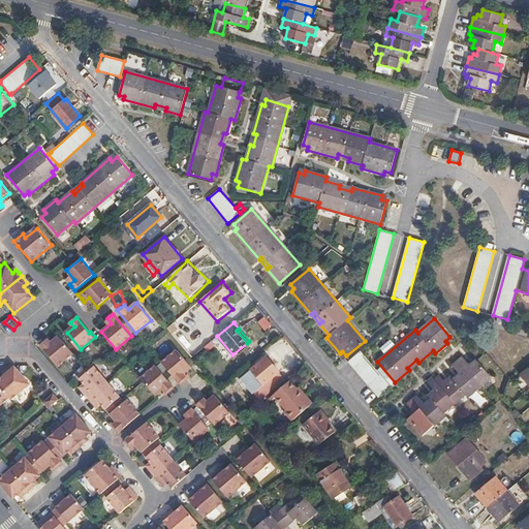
[(59,366),(73,353),(58,336),(51,342),(47,338),(40,344),(59,366)]
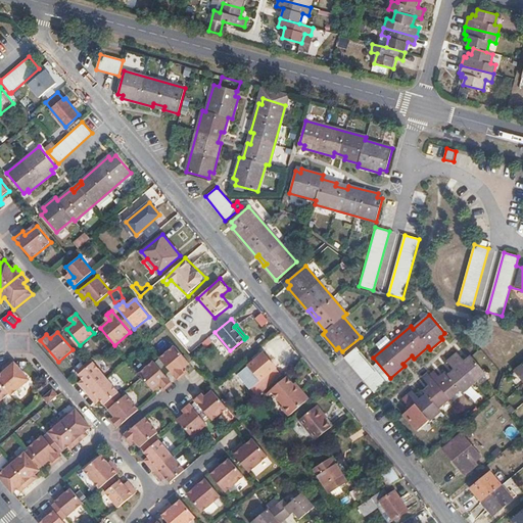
[(154,352),(173,374),(180,369),(176,365),(185,357),(170,339),(154,352)]
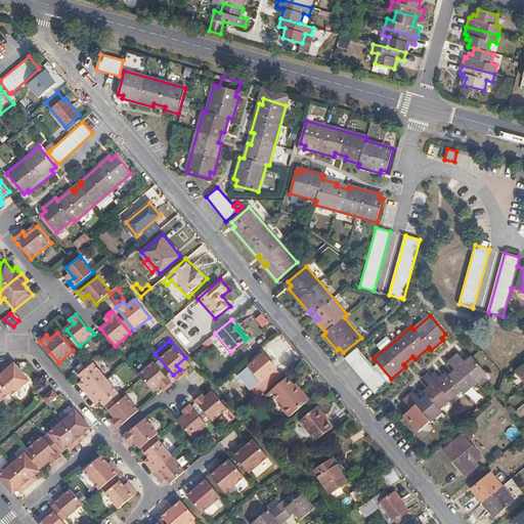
[(357,348),(346,358),(376,393),(388,383),(357,348)]
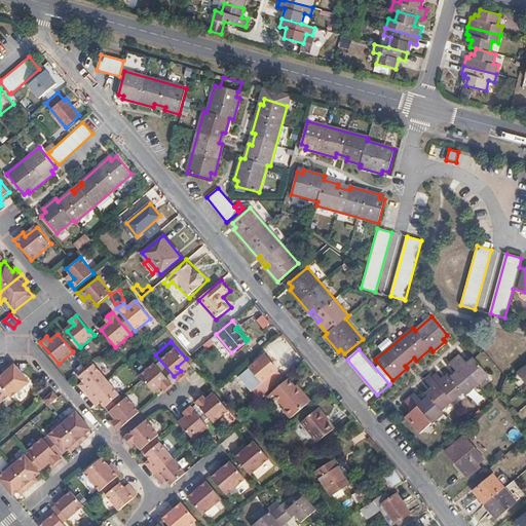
[(277,370),(265,354),(239,376),(253,391),(277,370)]
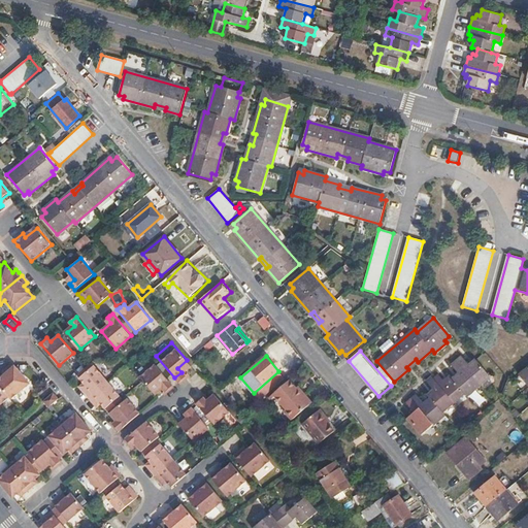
[(434,380),(432,377),(427,382),(433,391),(428,395),(431,398),(424,403),(417,395),(406,403),(414,413),(400,425),(414,441),(444,415),(442,411),(464,394),(466,396),(489,376),(475,360),(469,365),(462,357),(452,365),(459,374),(453,380),(450,376),(444,382),(439,375),(434,380)]
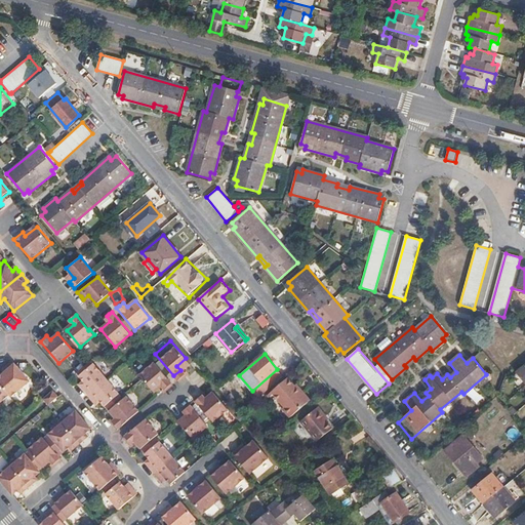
[(134,370),(150,389),(160,380),(163,384),(169,379),(150,357),(134,370)]
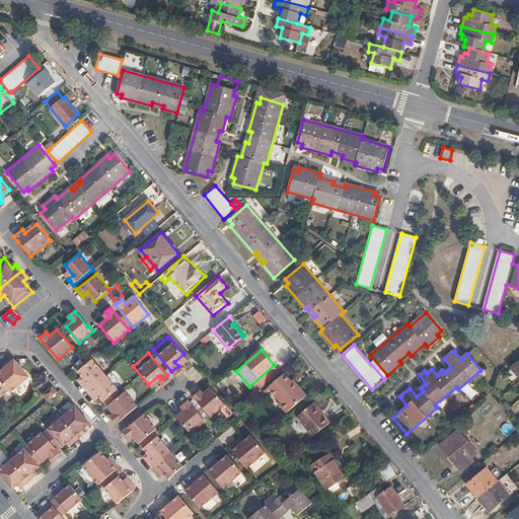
[(399,361),(401,363),(411,356),(409,353),(399,361)]
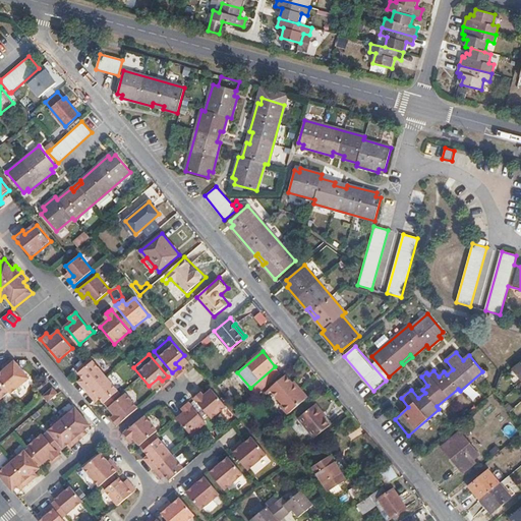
[(87,392),(107,375),(92,358),(77,370),(88,382),(82,387),(87,392)]
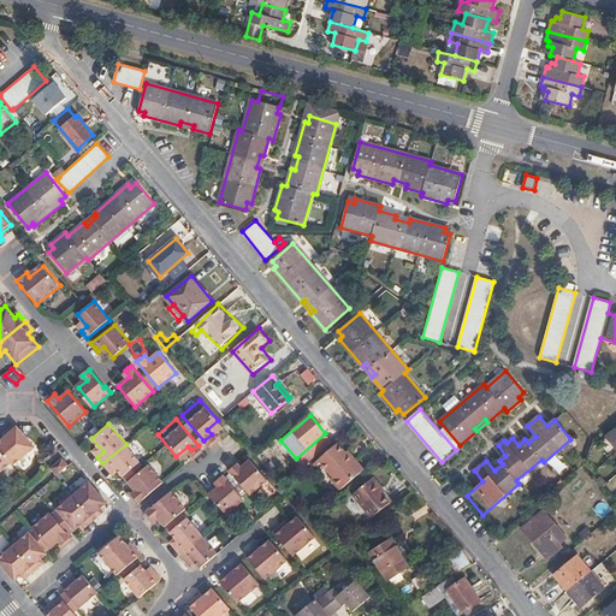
[(0,449),(13,466),(17,468),(37,450),(18,427),(11,433),(15,437),(0,449)]
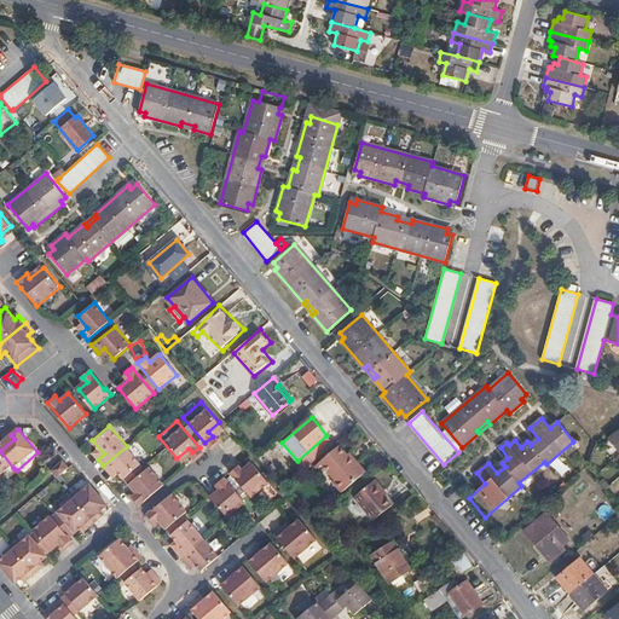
[(342,443),(318,464),(343,495),(369,472),(342,443)]
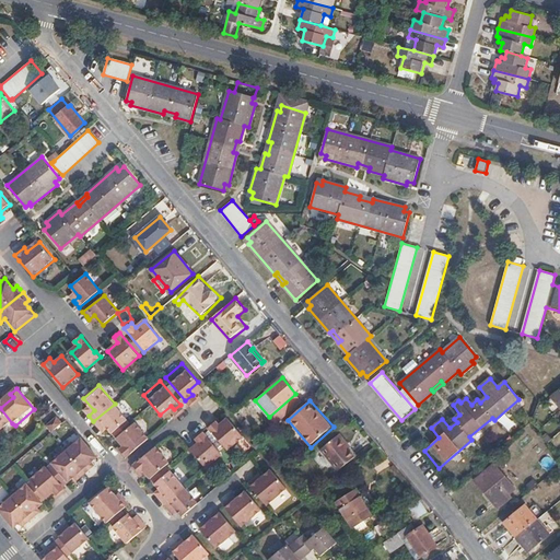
[(115,435),(130,422),(115,404),(93,421),(100,429),(105,423),(115,435)]
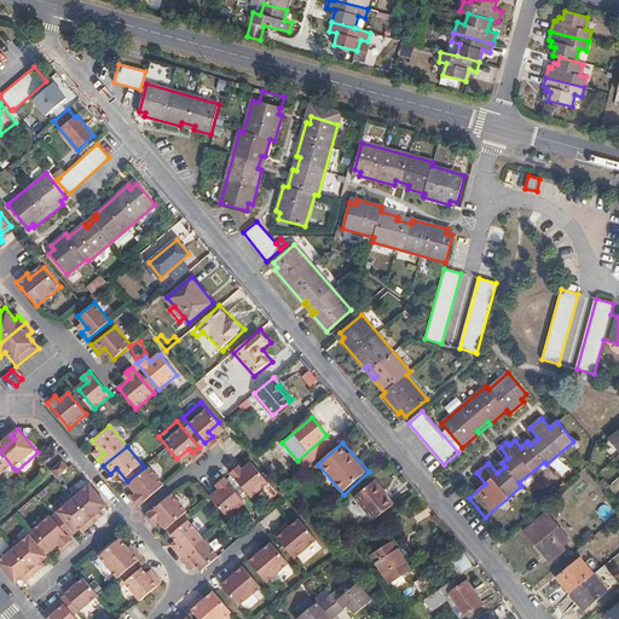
[(0,479),(13,468),(0,451),(0,450),(0,479)]
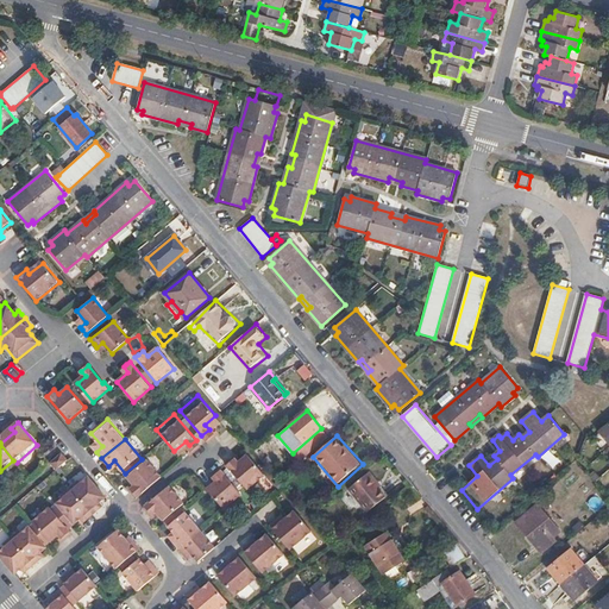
[(50,463),(56,470),(68,460),(62,453),(50,463)]
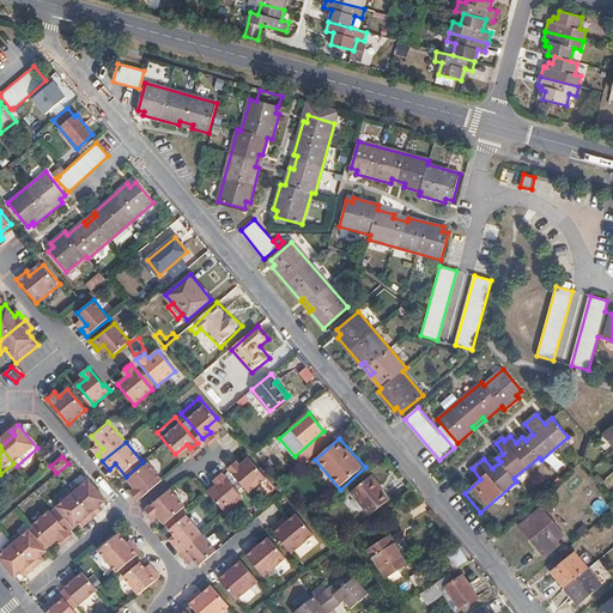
[(226,467),(248,493),(266,478),(249,457),(240,466),(235,460),(226,467)]
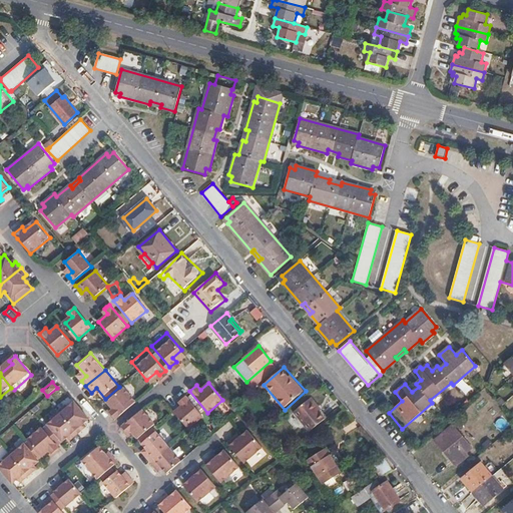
[(225,384),(220,389),(234,405),(239,401),(225,384)]
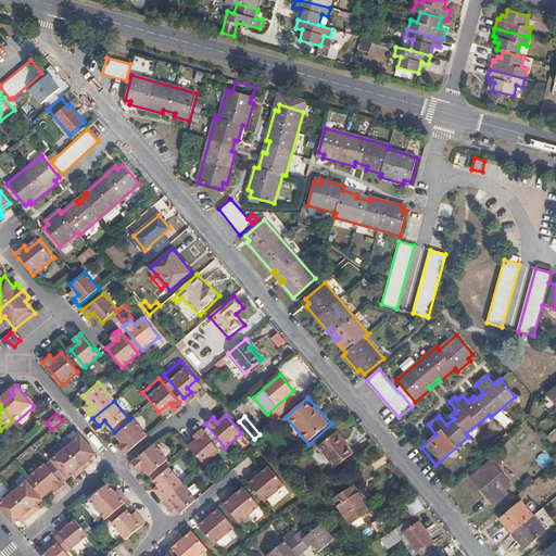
[(124,455),(149,436),(136,419),(133,422),(129,419),(114,432),(125,444),(118,450),(124,455)]
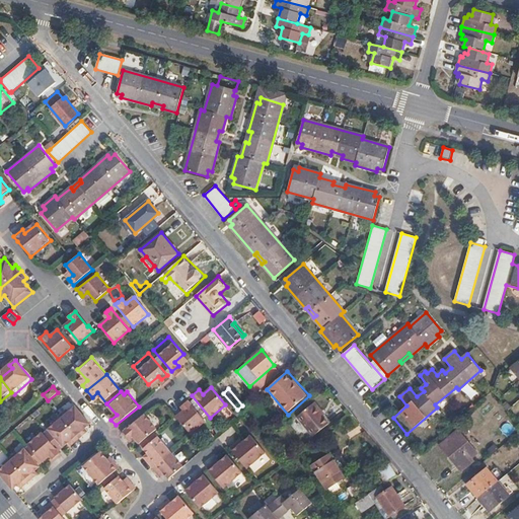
[(176,417),(191,435),(206,421),(188,399),(181,404),(186,410),(176,417)]
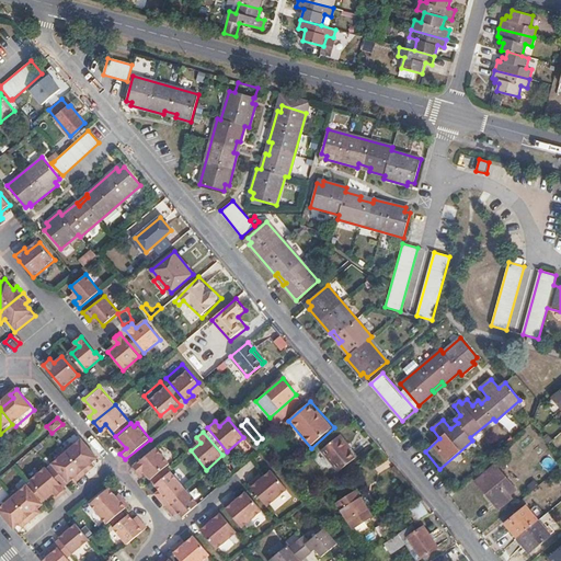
[(321,450),(339,471),(355,458),(345,446),(347,444),(340,435),(321,450)]
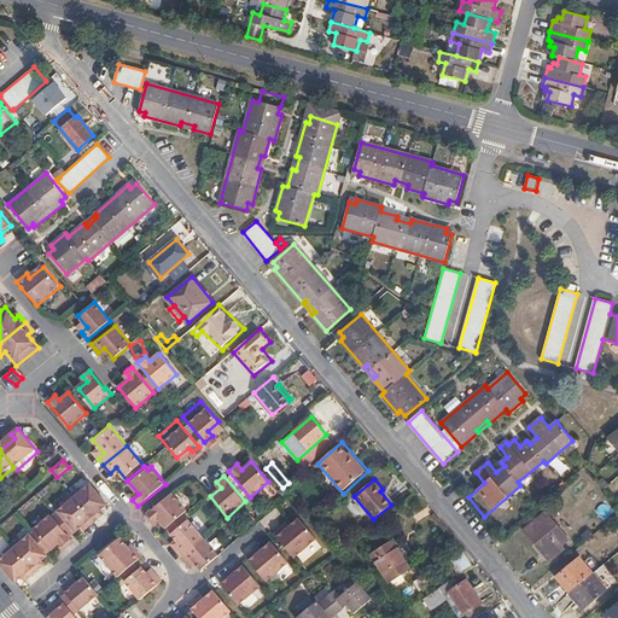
[(99,519),(103,516),(99,512),(108,506),(89,484),(82,490),(80,488),(71,495),(94,523),(99,519)]
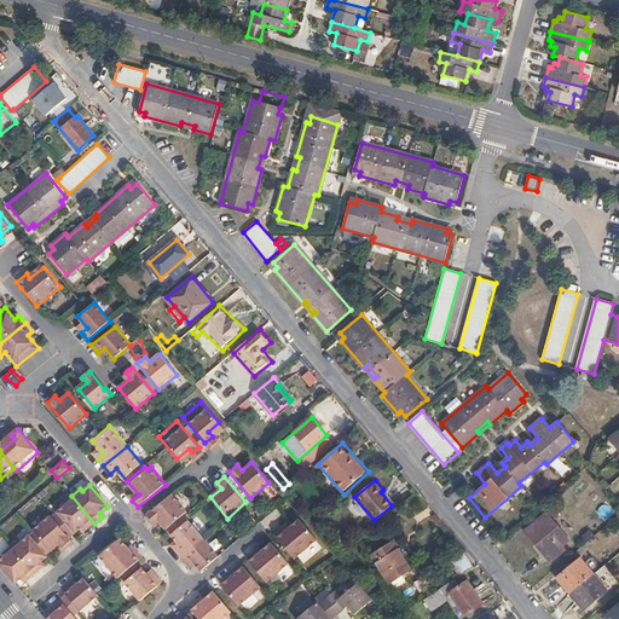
[(595,504),(603,498),(597,490),(589,496),(595,504)]
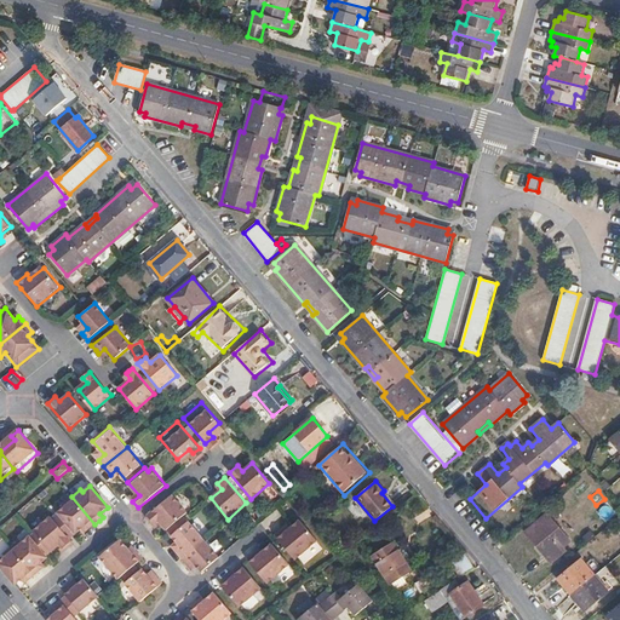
[(189,511),(173,494),(147,517),(153,526),(160,520),(171,532),(188,517),(185,515),(189,511)]
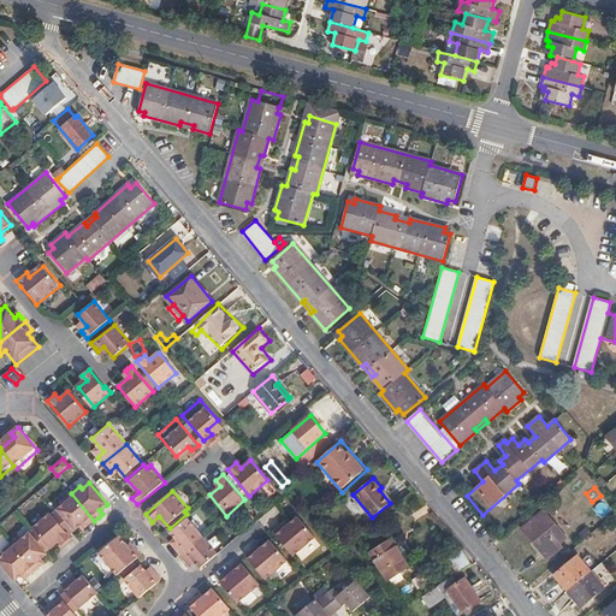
[(92,523),(94,521),(71,493),(65,498),(67,502),(54,513),(72,533),(84,523),(87,527),(92,523)]
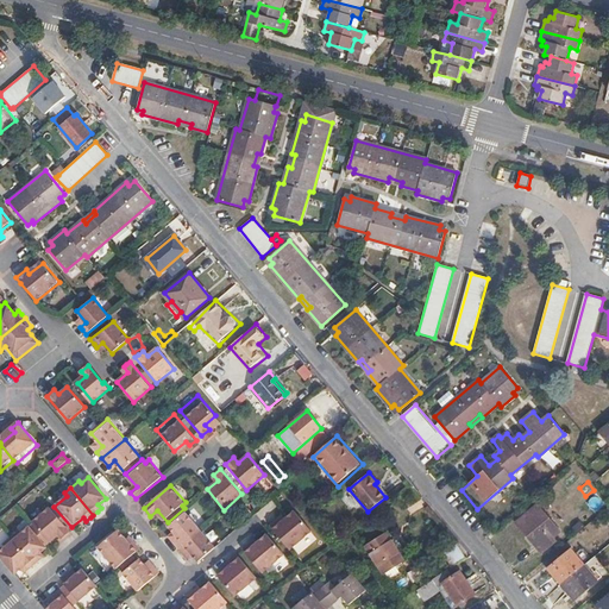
[(69,529),(71,527),(54,507),(52,508),(50,506),(33,521),(35,522),(33,523),(49,542),(60,533),(64,539),(67,538),(71,533),(69,529)]
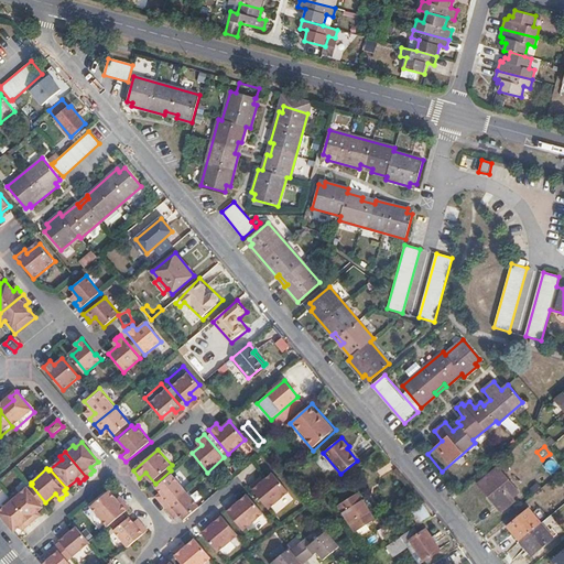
[(517,491),(499,469),(479,486),(500,510),(513,499),(511,497),(517,491)]
